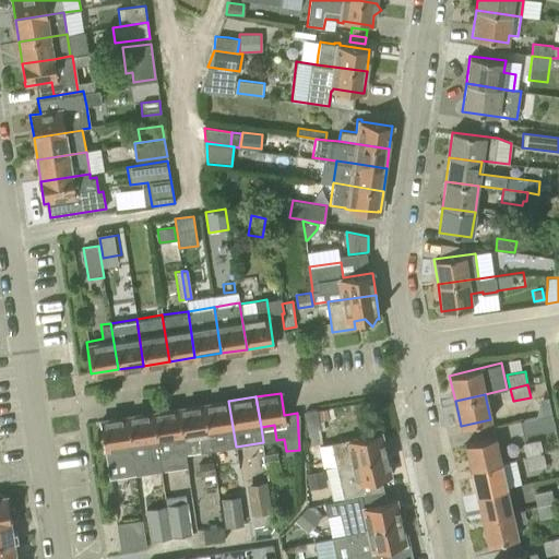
[(211,450),(236,447),(228,401),(203,405),(211,450)]
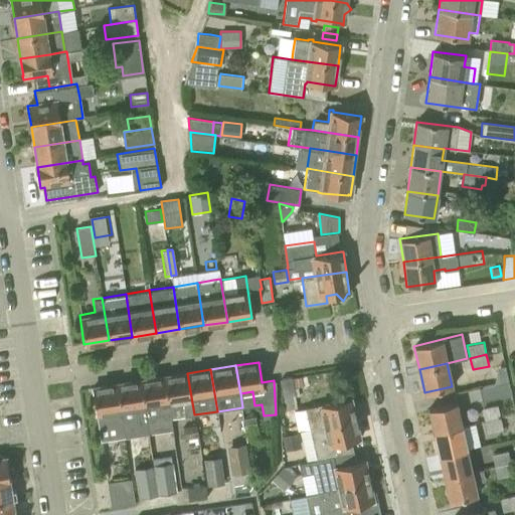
[(170,418),(194,414),(187,373),(163,376),(170,418)]
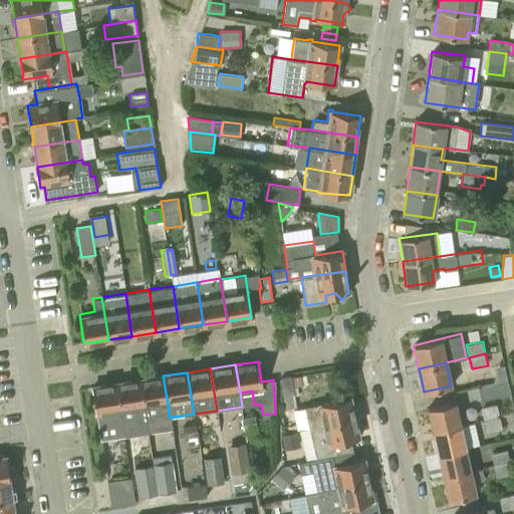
[(147,422),(170,418),(163,375),(140,379),(148,433),(147,422)]
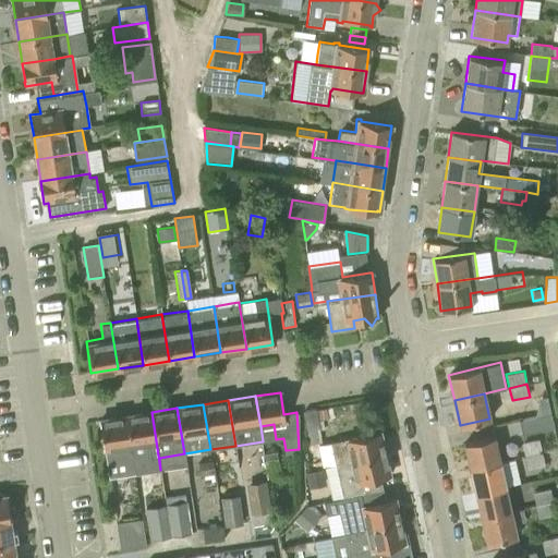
[(308,444),(322,441),(317,409),(303,411),(308,444)]
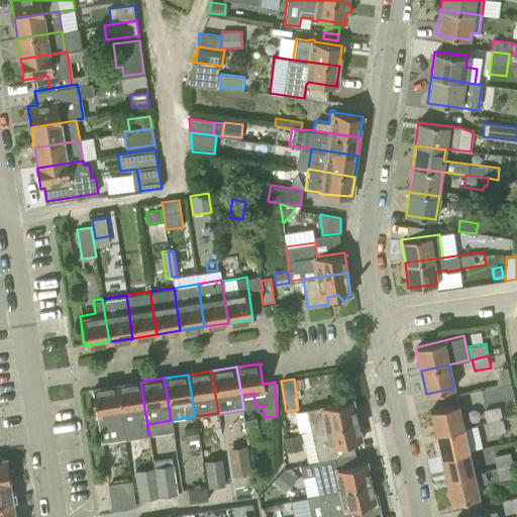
[(125,438),(148,435),(140,382),(116,386),(123,425),(125,438)]
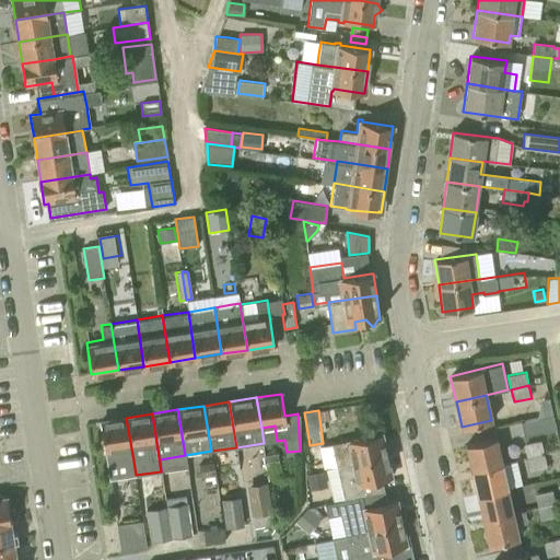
[(524,434),(553,428),(551,416),(521,421),(524,434)]
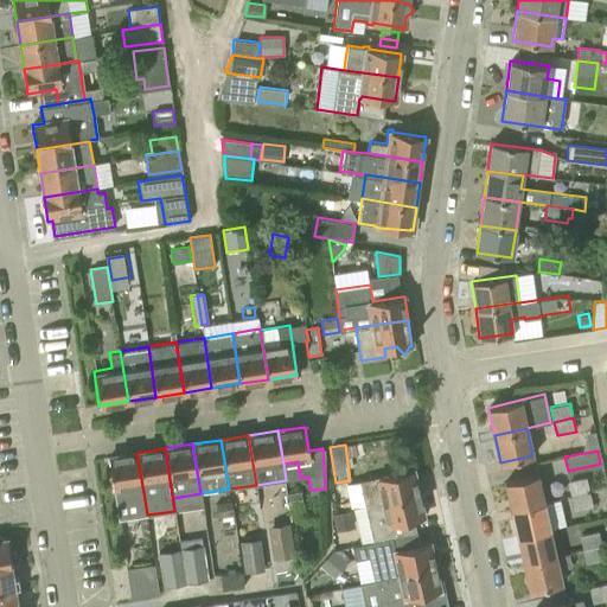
[(115,504),(145,499),(136,453),(108,457),(115,504)]
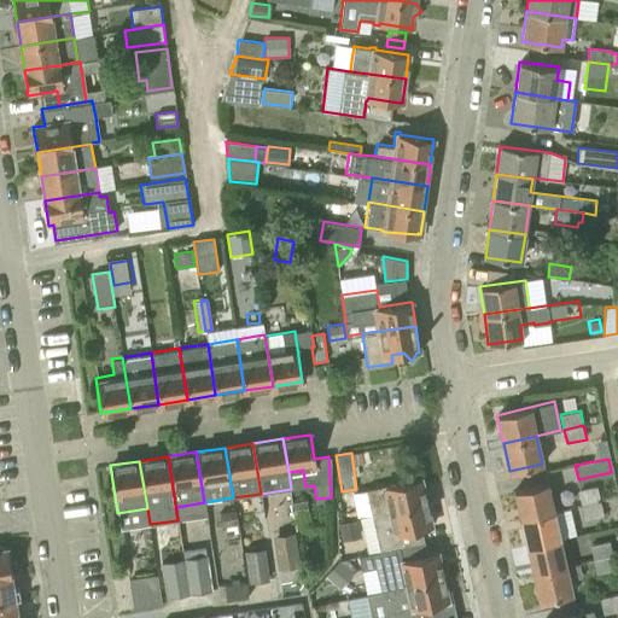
[(372,513),(424,501),(419,477),(377,487),(377,488),(366,490),(354,493),(359,516),(372,513)]
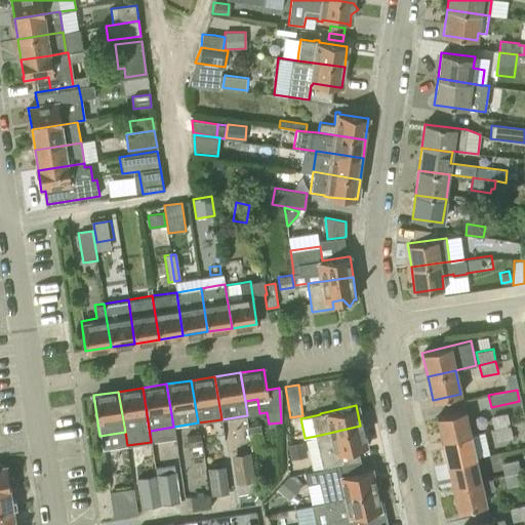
[(442,440),(471,434),(465,410),(437,416),(442,440)]
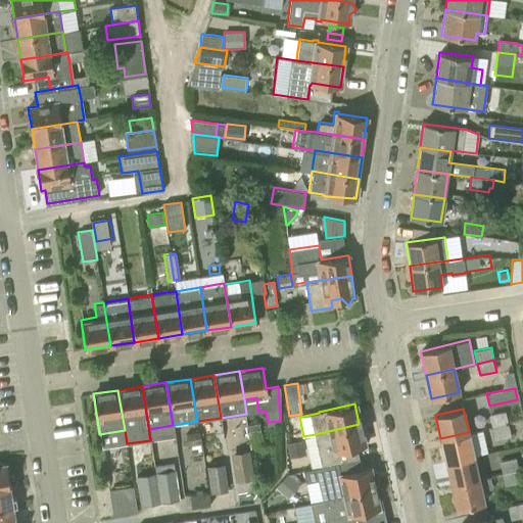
[(491,427),(508,424),(505,411),(488,415),(491,427)]
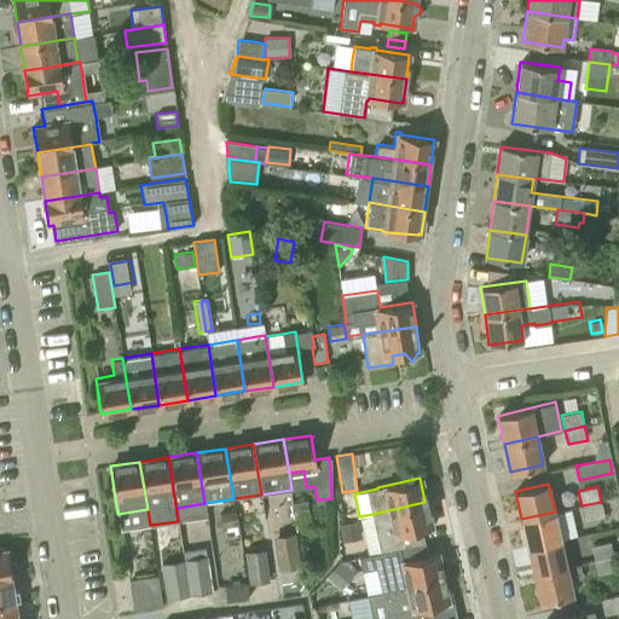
[(295,528),(311,526),(307,499),(291,502),(295,528)]
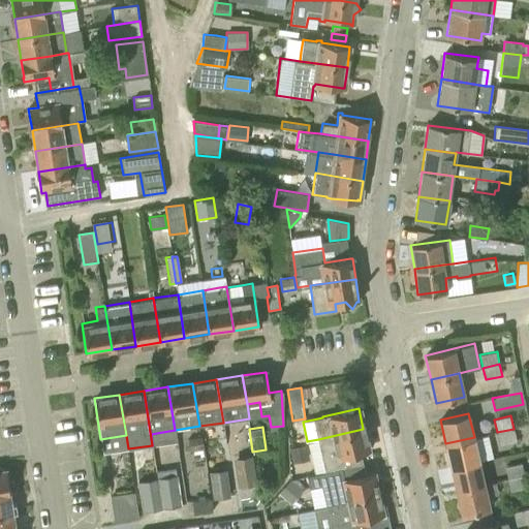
[(325,470),(362,462),(360,453),(368,450),(363,429),(318,439),(325,470)]
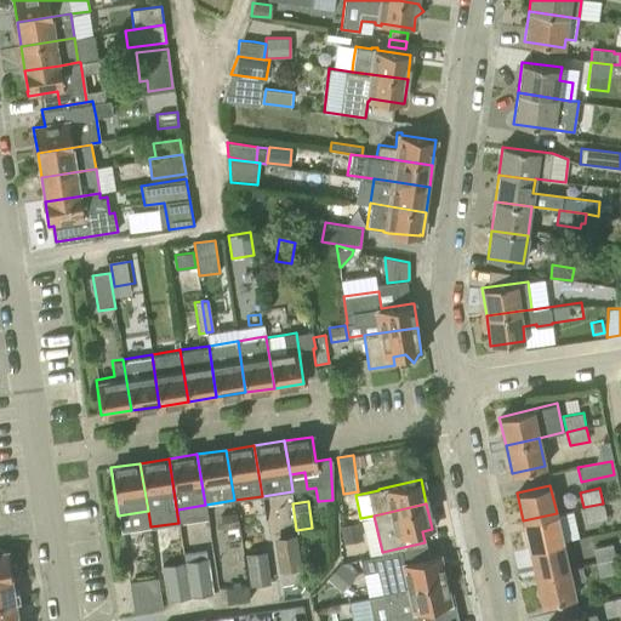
[(603,503),(584,507),(587,522),(607,517),(603,503)]
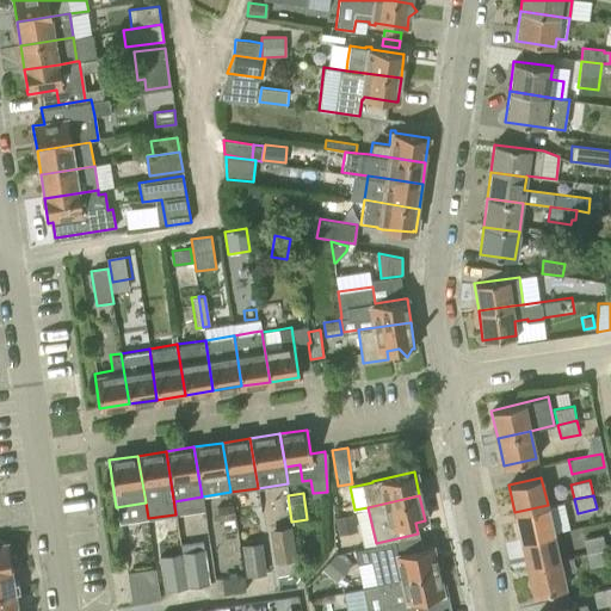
[(216,520),(234,518),(232,505),(215,507),(216,520)]
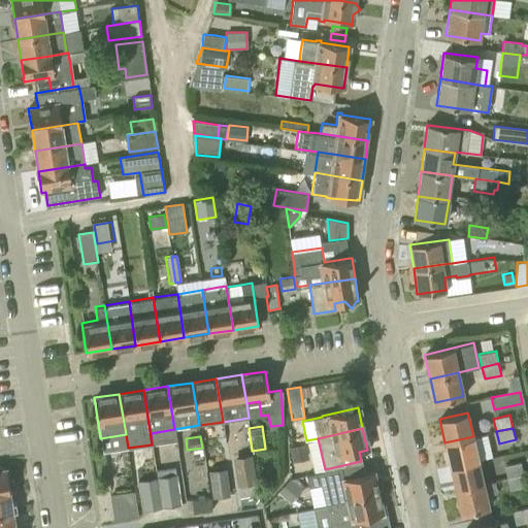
[(450,467),(479,460),(473,436),(444,442),(450,467)]
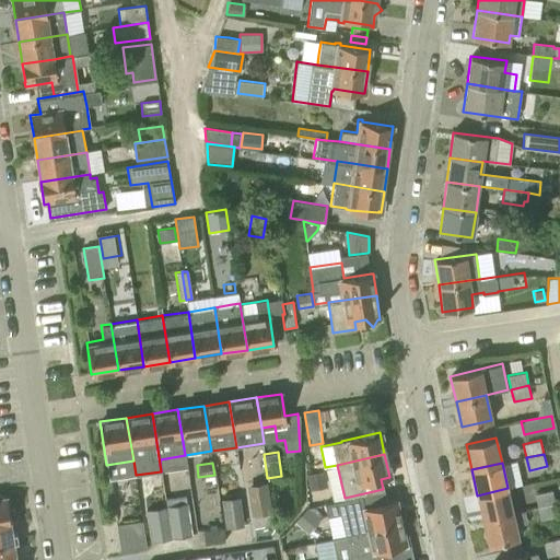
[(306,474),(310,491),(328,487),(324,469),(306,474)]
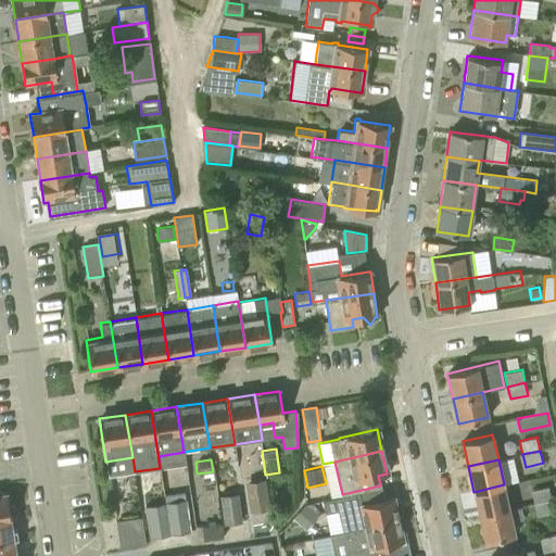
[(250,512),(269,508),(265,479),(245,481),(250,512)]
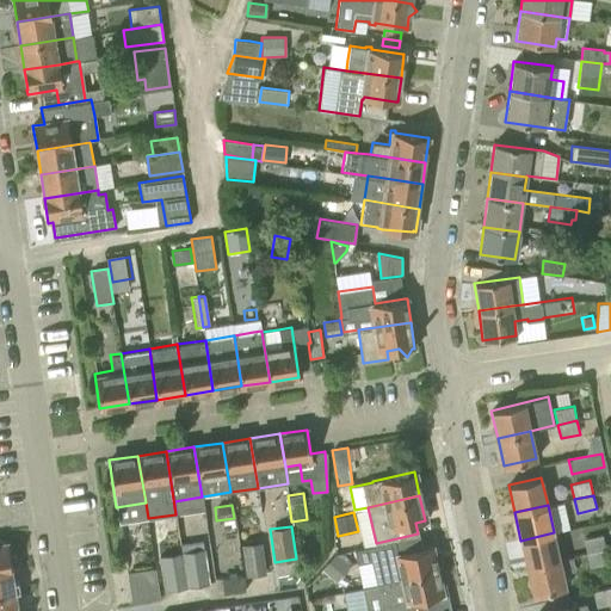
[(526,567),(560,560),(554,532),(520,541),(526,567)]
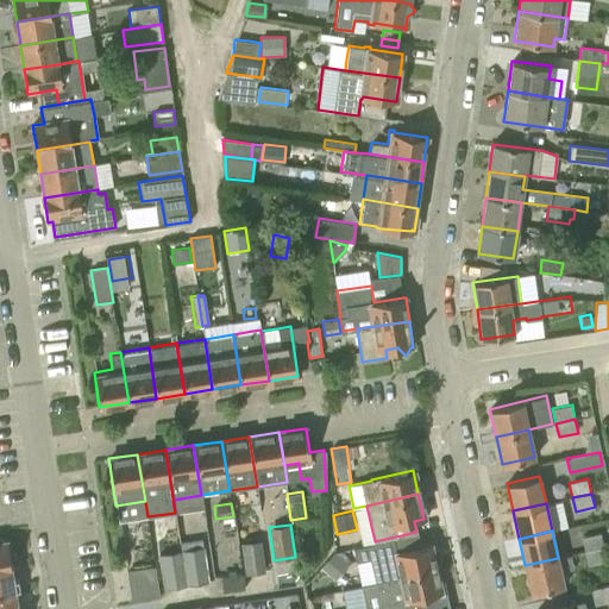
[(375,582),(435,567),(429,545),(420,547),(416,532),(375,541),(375,544),(353,548),(357,562),(370,559),(375,582)]
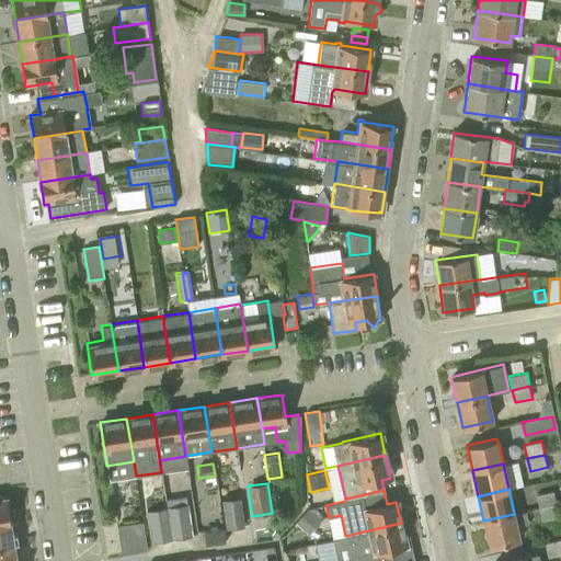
[(538,508),(557,504),(553,491),(536,494),(538,508)]
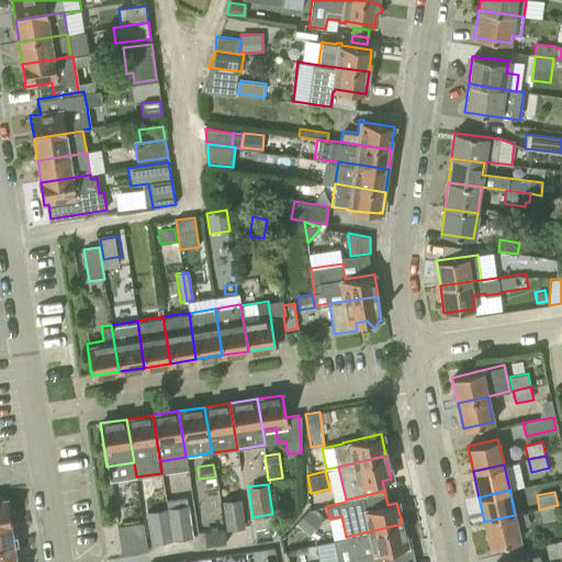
[(0,521),(10,520),(6,496),(3,496),(0,494),(0,521)]
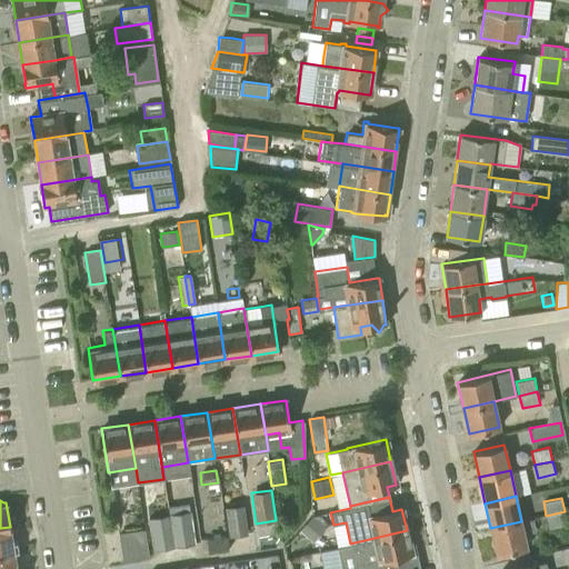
[(169,512),(173,545),(193,541),(188,502),(169,506),(170,512),(169,512)]
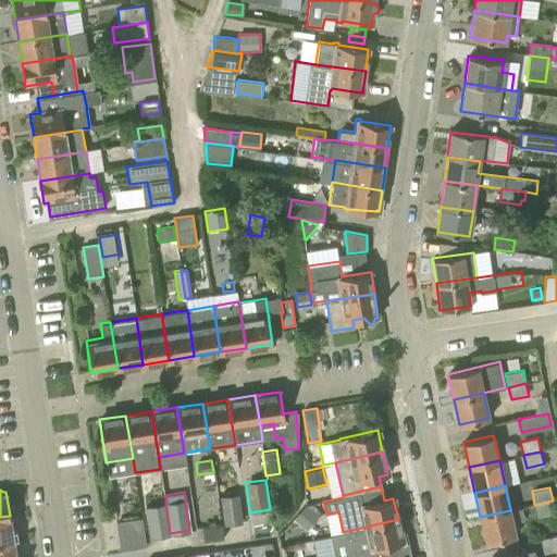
[(224,524),(242,522),(238,493),(221,495),(224,524)]
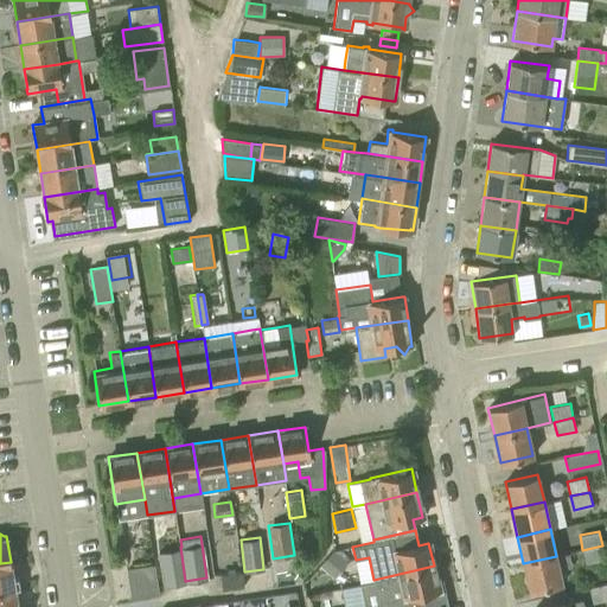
[(185,581),(180,547),(173,548),(172,541),(161,542),(163,549),(159,550),(164,583),(185,581)]
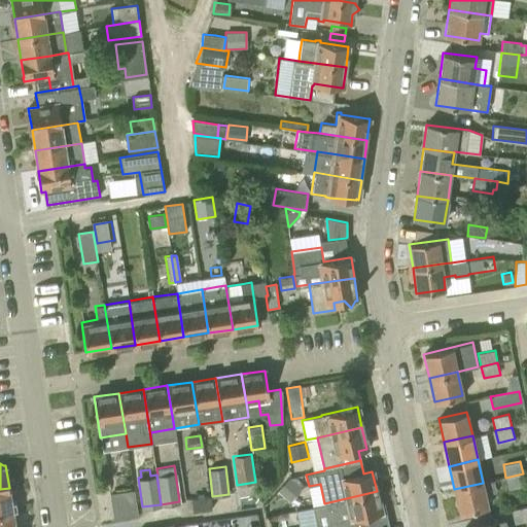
[(523,473),(505,478),(508,489),(525,486),(523,473)]
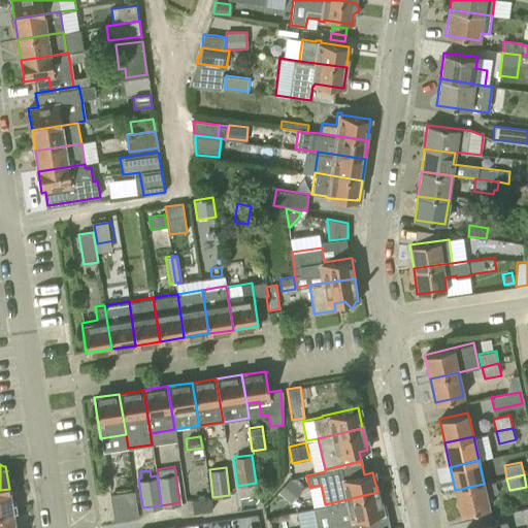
[(290,477),(277,491),(290,502),(302,489),(290,477)]
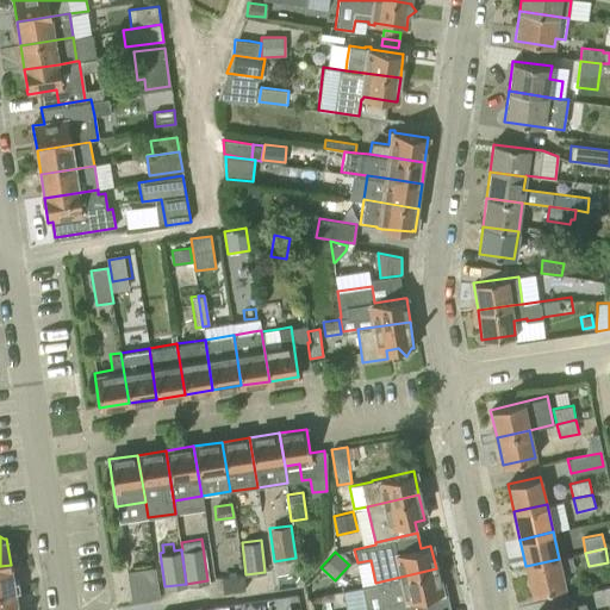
[(559,559),(526,566),(533,593),(565,586),(559,559)]
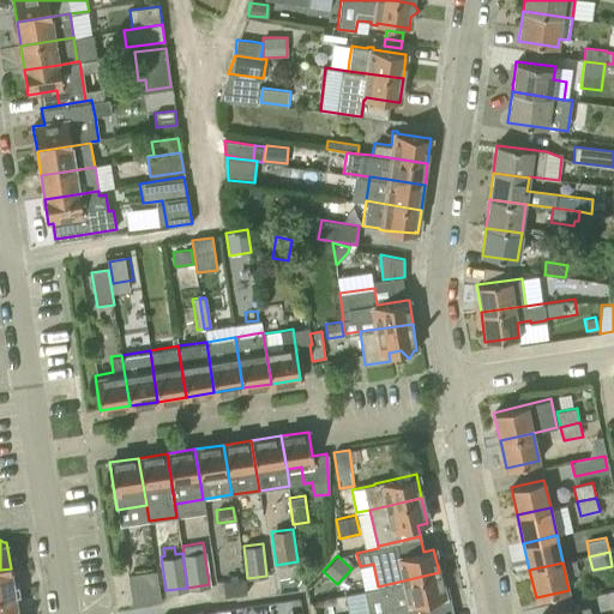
[(11,569),(0,570),(0,595),(14,594),(11,569)]
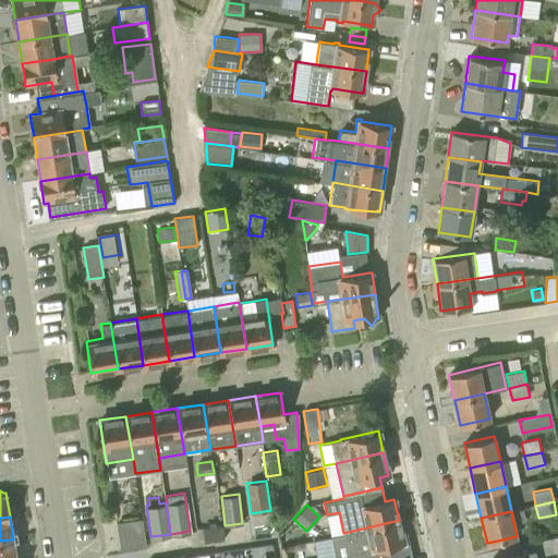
[(120,550),(146,546),(142,520),(123,523),(125,535),(118,536),(120,550)]
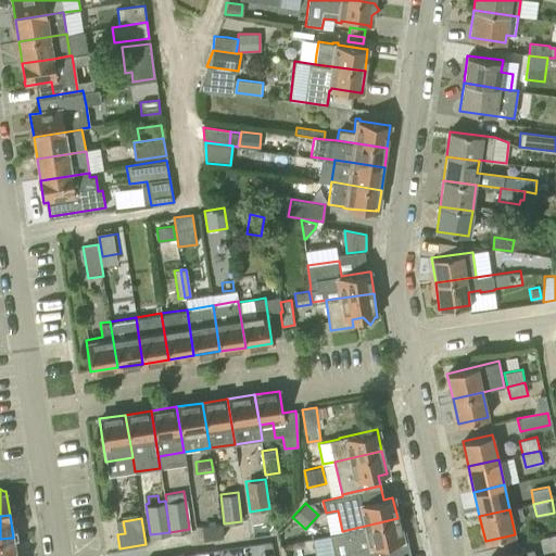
[(373,555),(371,547),(402,540),(397,518),(342,531),(330,534),(335,555),(327,555),(373,555)]
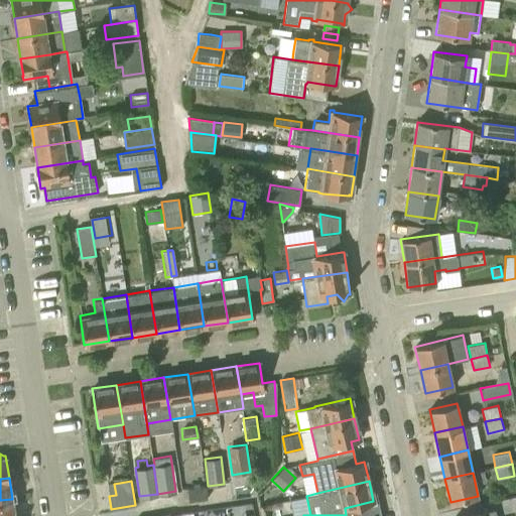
[(206,485),(187,488),(189,501),(208,498),(206,485)]
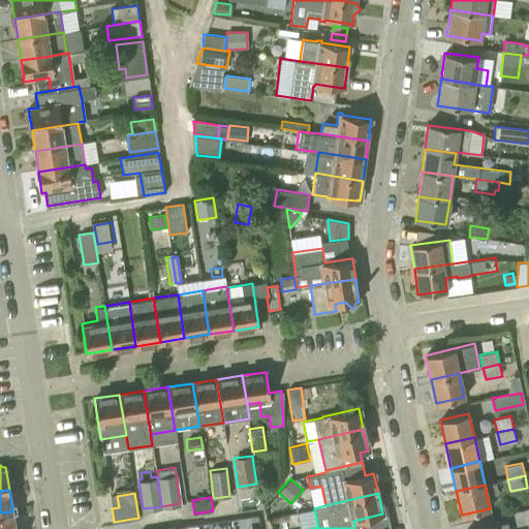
[(0,528),(14,528),(12,511),(0,512),(0,528)]
